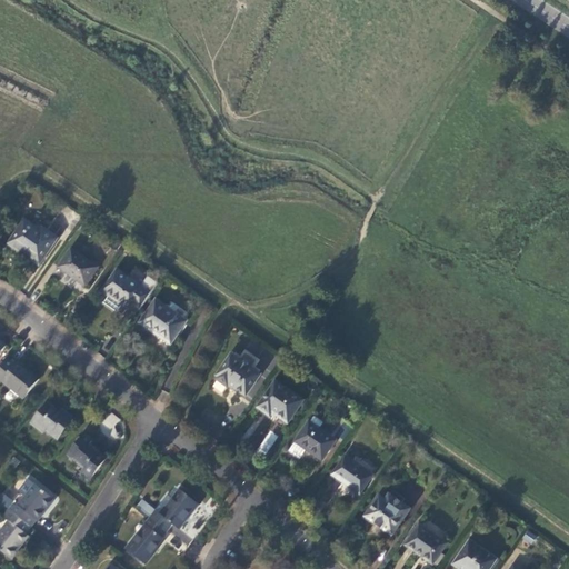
[(42,232),(23,220),(7,242),(20,251),(22,248),(41,261),(57,237),(45,229),(42,232)]
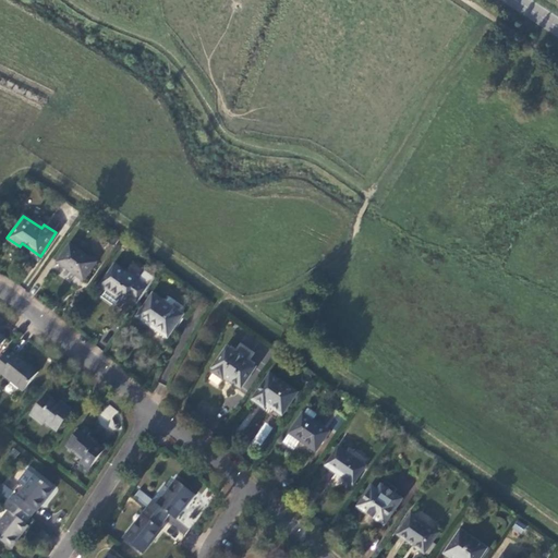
[(96,263),(69,244),(57,262),(83,280),(96,263)]
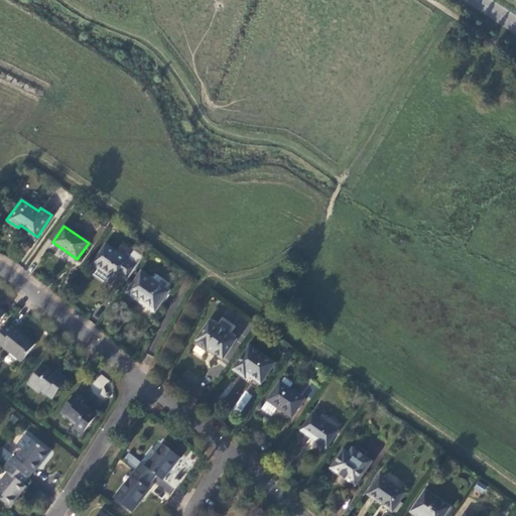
[(120,276),(126,281),(136,266),(143,257),(134,251),(128,260),(106,244),(92,264),(99,269),(110,276),(116,281),(120,276)]
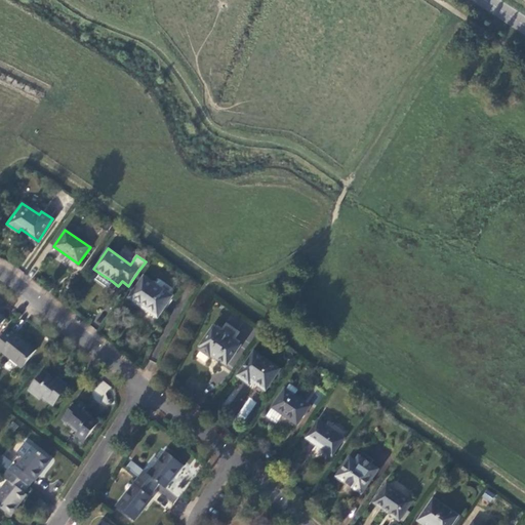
[(108,287),(112,281),(101,274),(96,279),(108,287)]
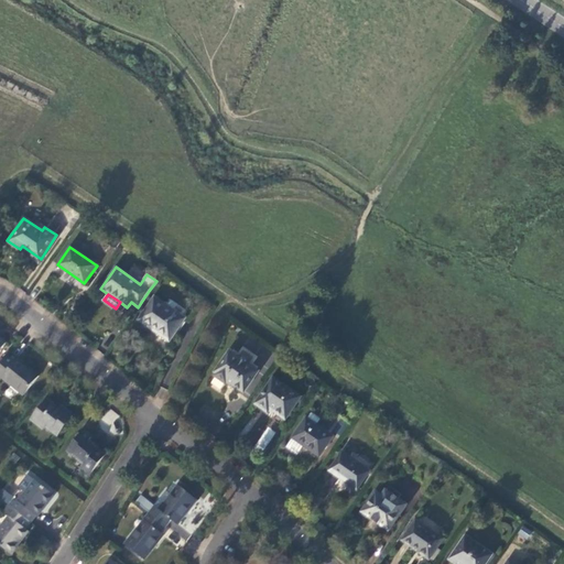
[(183,318),(154,299),(139,321),(169,340),(183,318)]
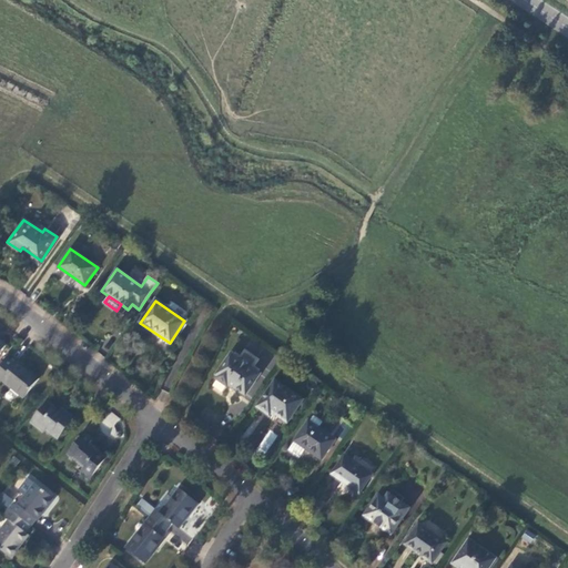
[(241,361),(231,354),(216,374),(217,376),(215,378),(226,386),(229,383),(245,394),(260,374),(250,367),(254,361),(245,354),(241,361)]
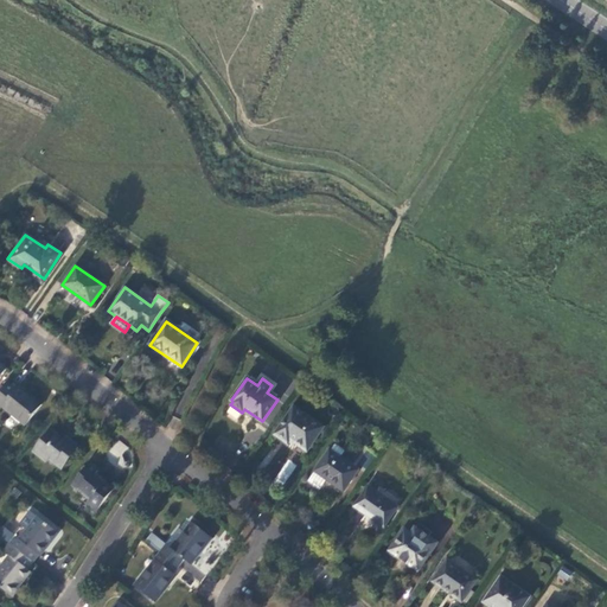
[(14,389),(7,382),(0,390),(0,408),(1,407),(25,426),(42,406),(18,385),(14,389)]
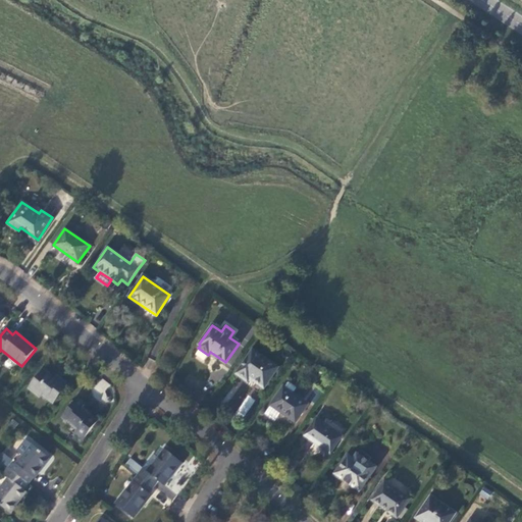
[(277,367),(252,350),(236,373),(246,380),(248,377),(263,387),(277,367)]
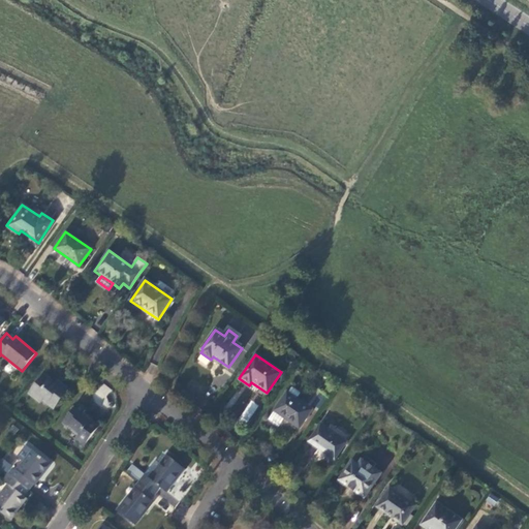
[(54,383),(42,374),(28,392),(39,402),(41,399),(54,409),(68,391),(57,380),(54,383)]
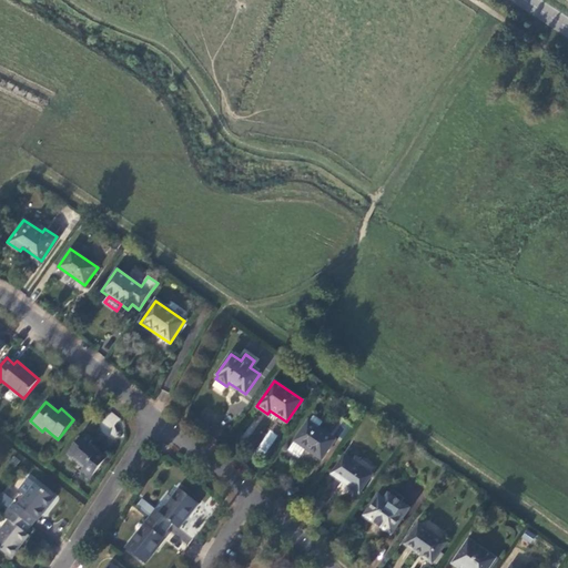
[(111,411),(102,423),(111,430),(121,418),(111,411)]
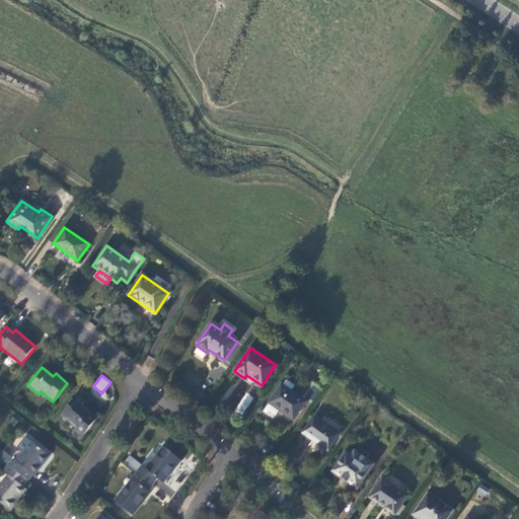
[(306,401),(282,384),(269,402),(279,410),(293,420),(306,401)]
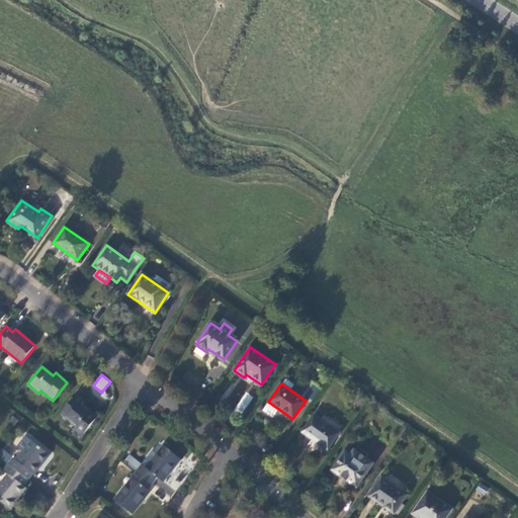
[(242,414),(254,397),(246,393),(235,410),(242,414)]
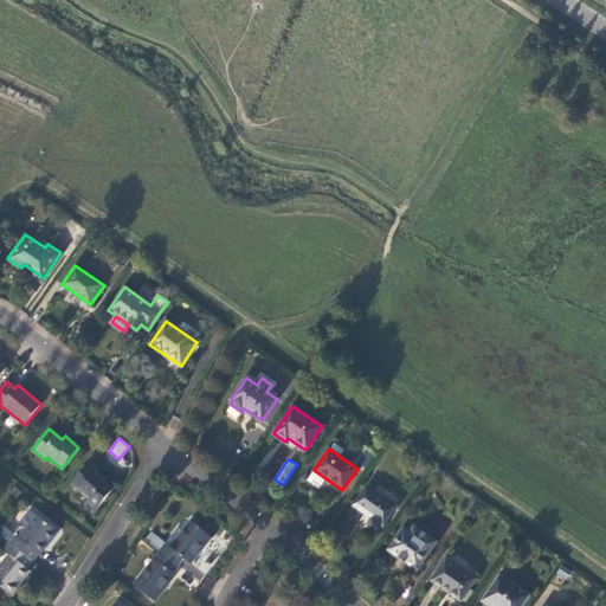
[(98,470),(88,462),(71,484),(89,498),(84,504),(95,513),(113,489),(95,475),(98,470)]
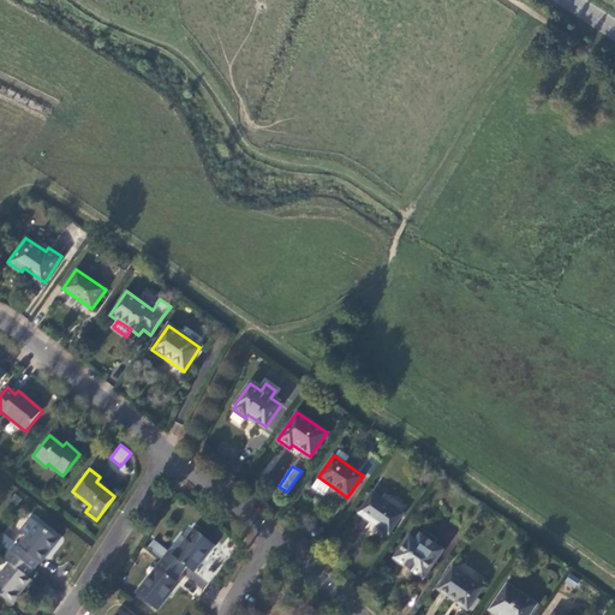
[(330,485),(318,477),(311,488),(323,496),(330,485)]
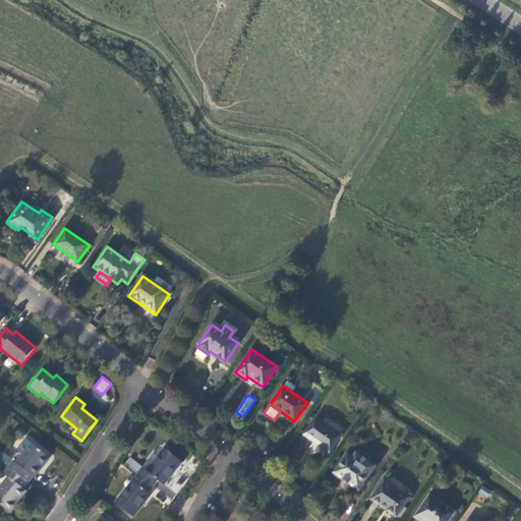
[(323,421),(315,417),(304,435),(329,452),(341,435),(329,426),(331,422),(326,418),(323,421)]
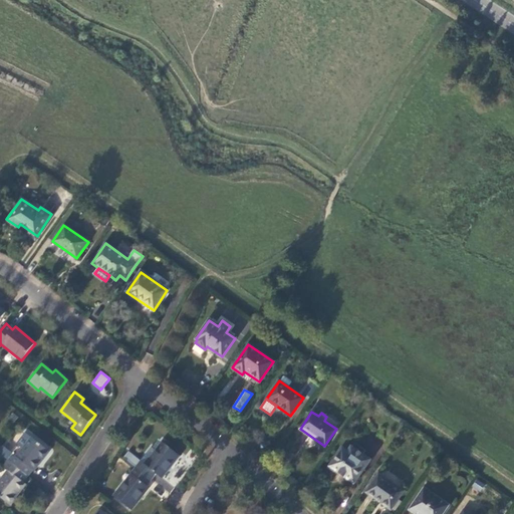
[(23,449),(17,457),(12,453),(7,461),(26,476),(31,470),(32,471),(48,450),(26,433),(17,445),(23,449)]
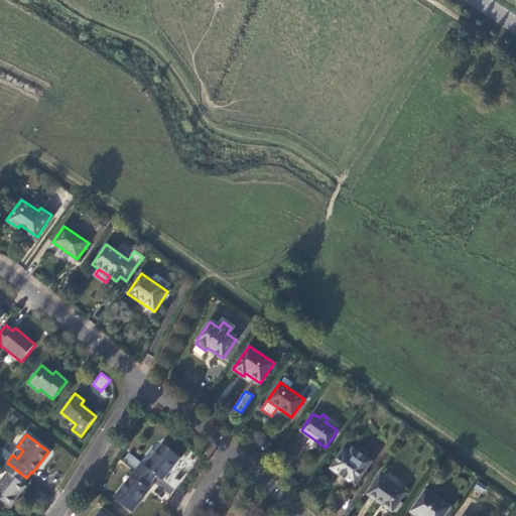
[(128,454),(123,460),(134,470),(151,482),(155,476),(161,480),(179,457),(162,443),(155,453),(151,448),(140,462),(128,454)]
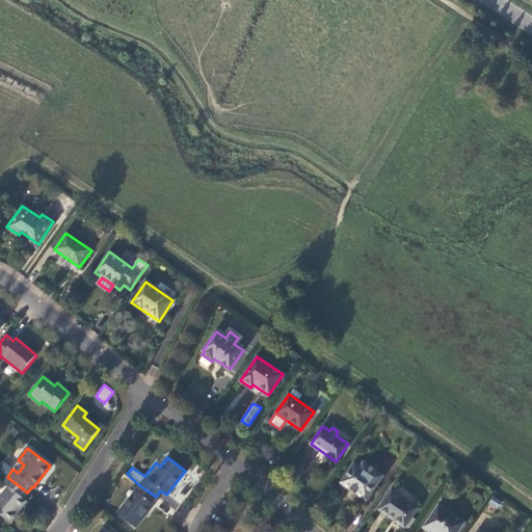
[(340,482),(348,487),(360,496),(366,500),(382,476),(374,471),(377,467),(366,458),(358,468),(353,463),(340,482)]
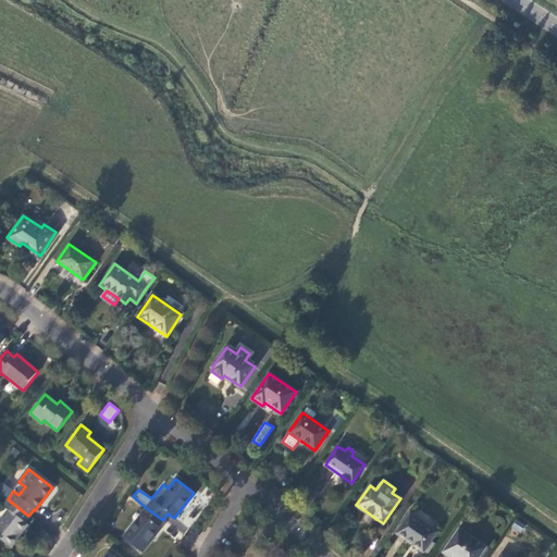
[(24,521),(28,516),(8,499),(2,506),(8,510),(0,520),(0,540),(10,548),(17,539),(15,537),(27,523),(24,521)]
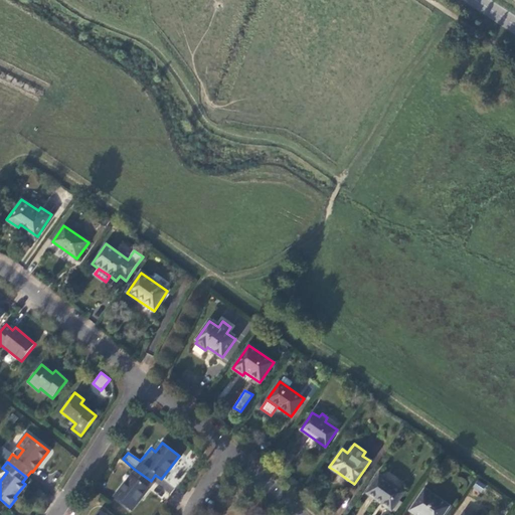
[(146,486),(151,481),(134,469),(130,474),(132,475),(114,498),(130,511),(149,488),(146,486)]
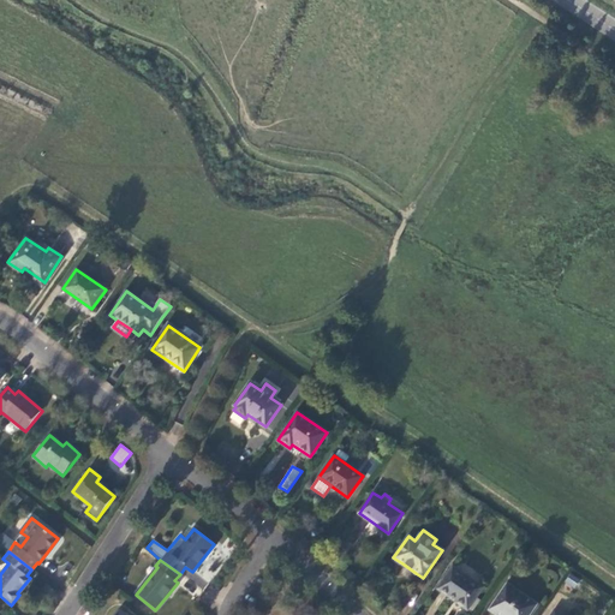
[(416,573),(402,563),(398,571),(411,580),(416,573)]
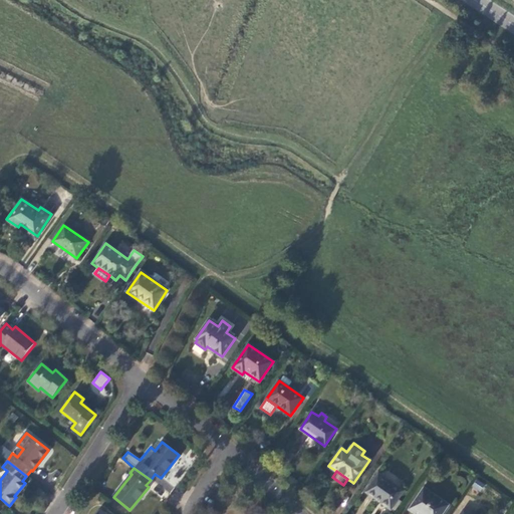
[(404,491),(378,474),(365,493),(390,510),(404,491)]
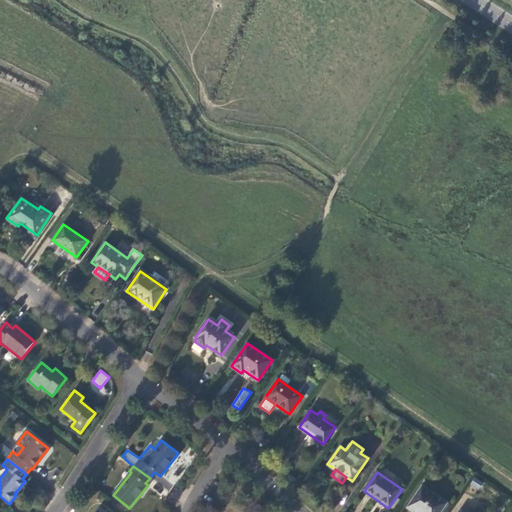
[(478,489),(482,482),(473,478),(470,484),(478,489)]
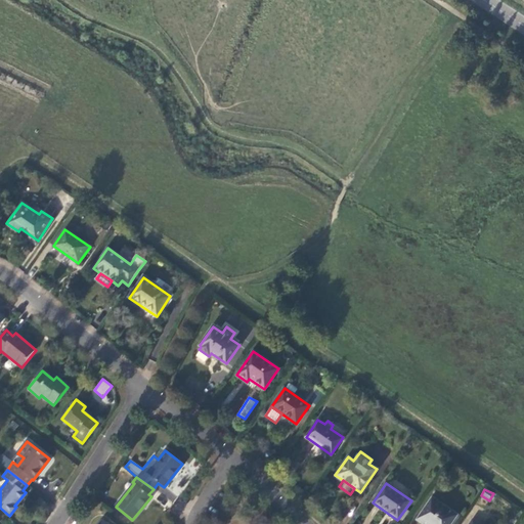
[(450,523),(456,515),(432,497),(413,523),(450,523)]
